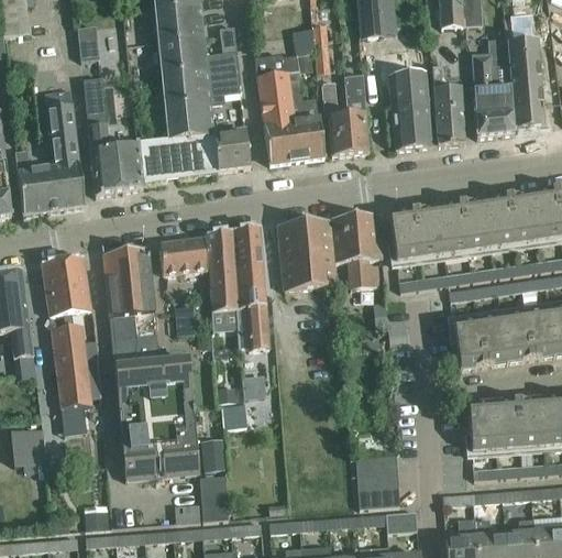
[(0,0),(0,2),(4,37),(29,35),(24,0),(0,0)]
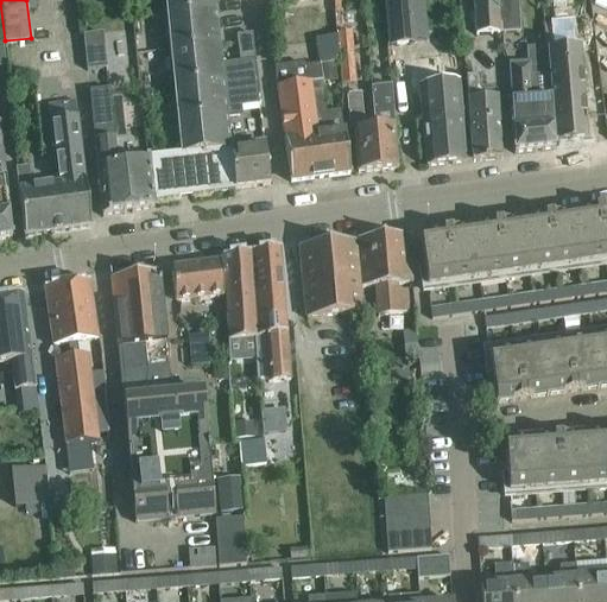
[(150,154),(155,197),(235,185),(235,184),(231,135),(227,111),(222,58),(215,0),(168,0),(169,7),(170,20),(183,151),(150,154)]
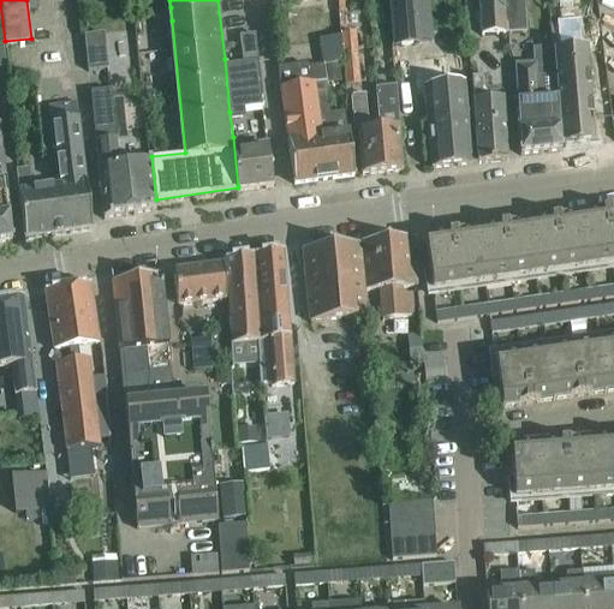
[(389,0),(393,41),(421,39),(421,36),(417,0),(389,0)]
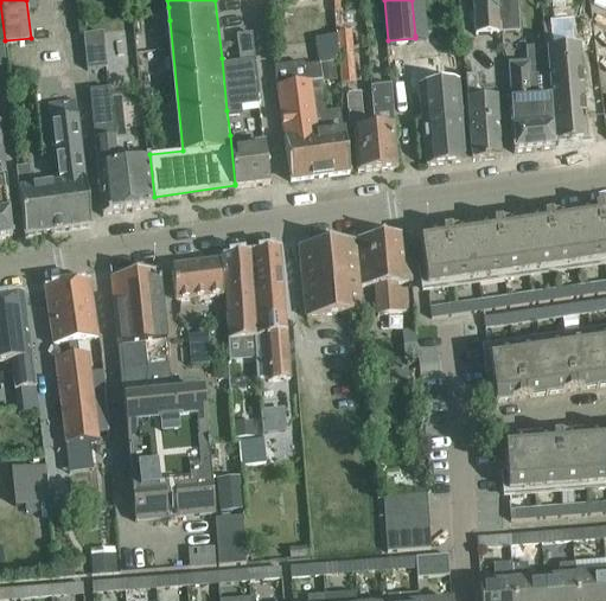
[(499,29),(497,0),(473,0),(477,30),(499,29)]
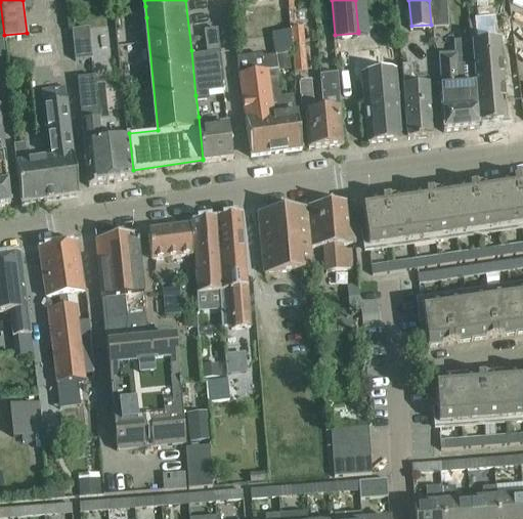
[(146,17),(145,6),(131,8),(132,18),(146,17)]
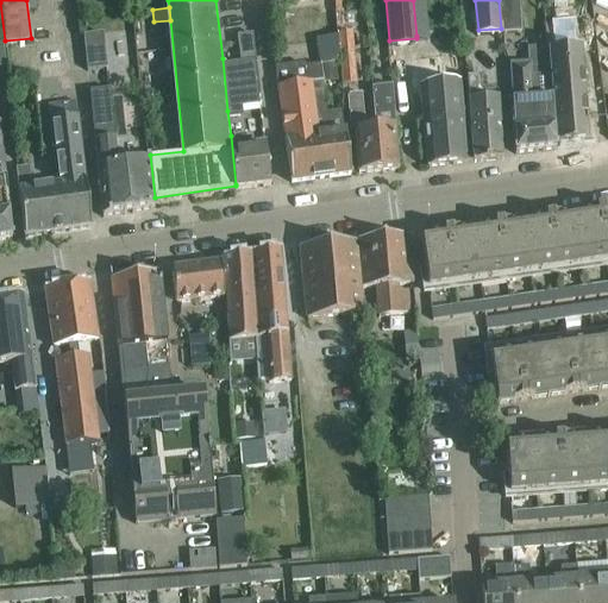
[(516,7),(502,8),(505,44),(519,43),(516,7)]
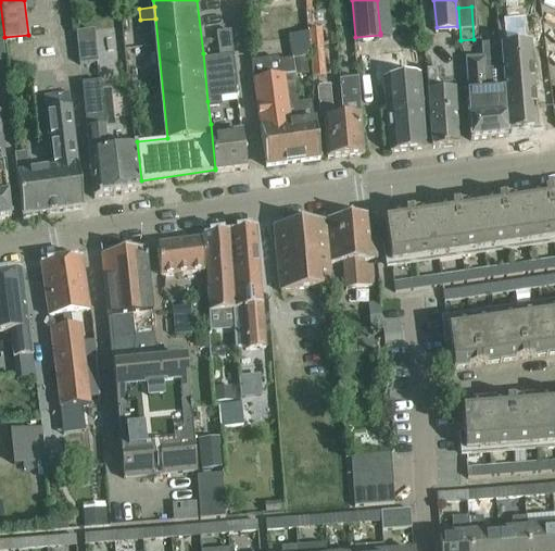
[(504,86),(508,129),(543,126),(542,108),(538,108),(531,39),(528,40),(526,14),(504,16),(506,41),(500,41),(504,86)]
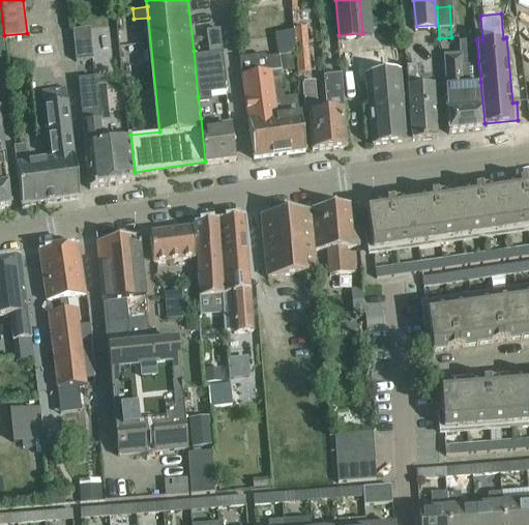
[(92,30),(79,30),(80,71),(92,71),(92,30)]
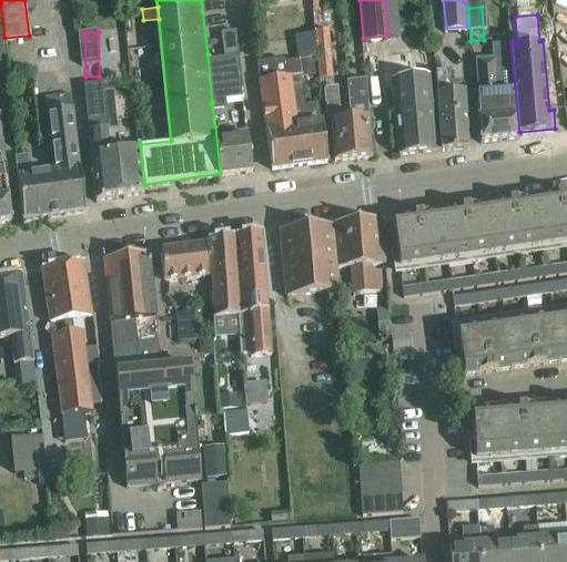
[(328,36),(316,36),(320,75),(333,74),(332,52),(331,52),(328,36)]
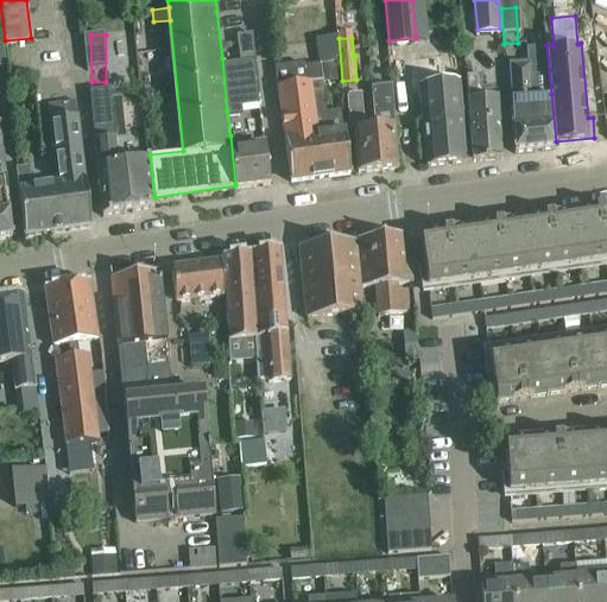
[(460,59),(442,61),(442,50),(411,54),(413,82),(419,81),(428,162),(467,158),(461,76),(460,59)]
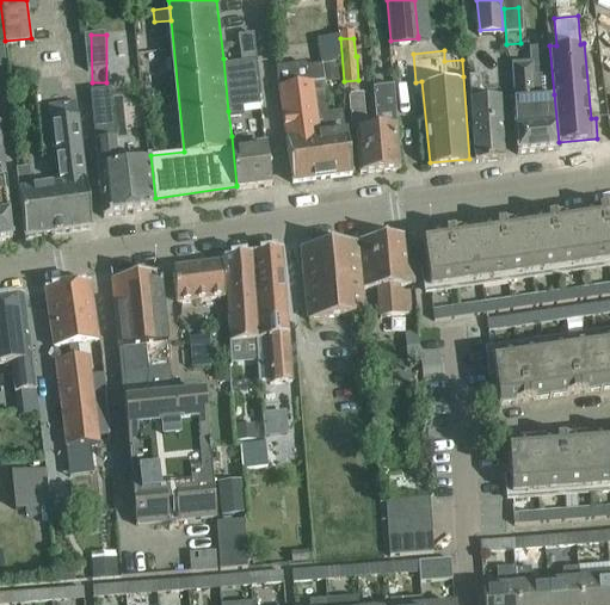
[(223,59),(228,111),(242,110),(240,94),(262,92),(257,55),(223,59)]
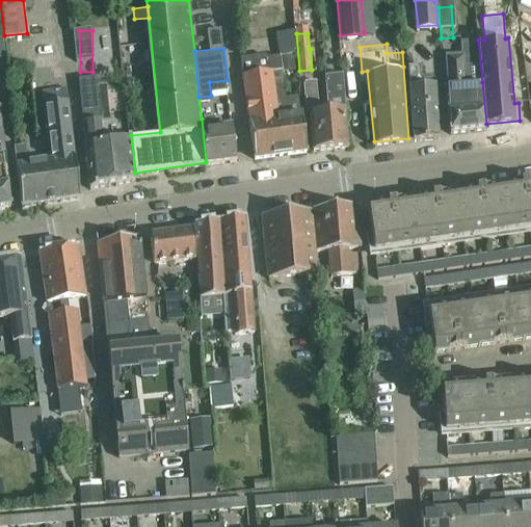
[(279,52),(281,67),(298,63),(296,49),(279,52)]
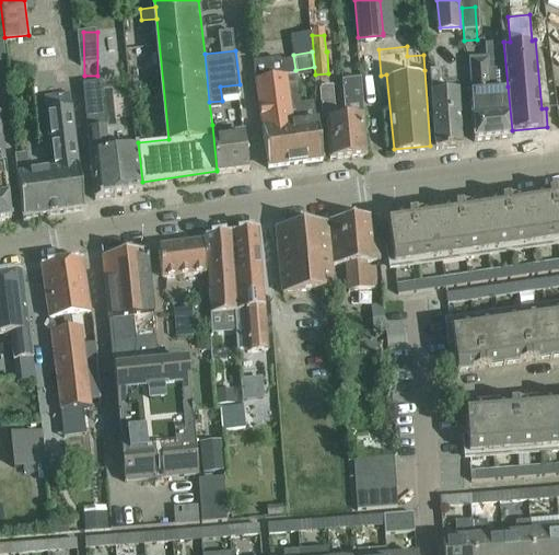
[(288,89),(299,87),(297,70),(284,72),(282,56),(280,54),(254,58),(263,124),(268,163),(298,160),(288,89)]
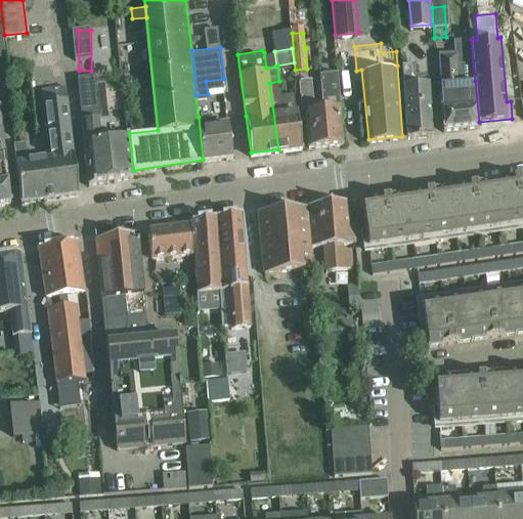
[(479,122),(475,81),(465,81),(465,75),(459,75),(458,53),(439,54),(444,128),(479,125),(479,122)]
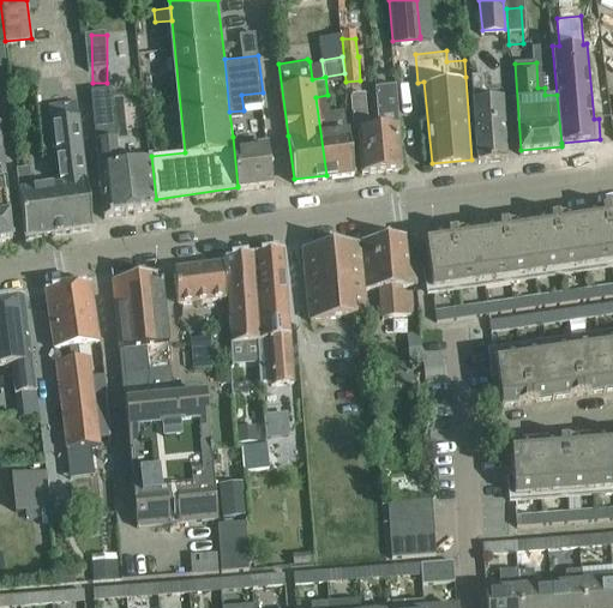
[(473,72),(479,158),(506,156),(503,88),(488,89),(487,71),(473,72)]
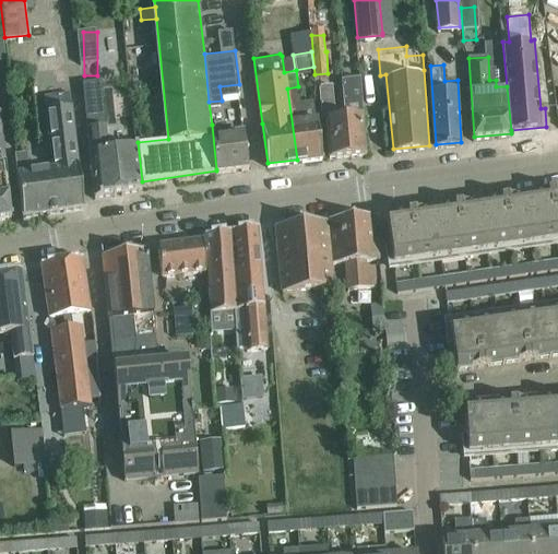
[(348,114),(351,153),(367,152),(360,74),(345,75),(345,80),(342,81),(345,114),(348,114)]
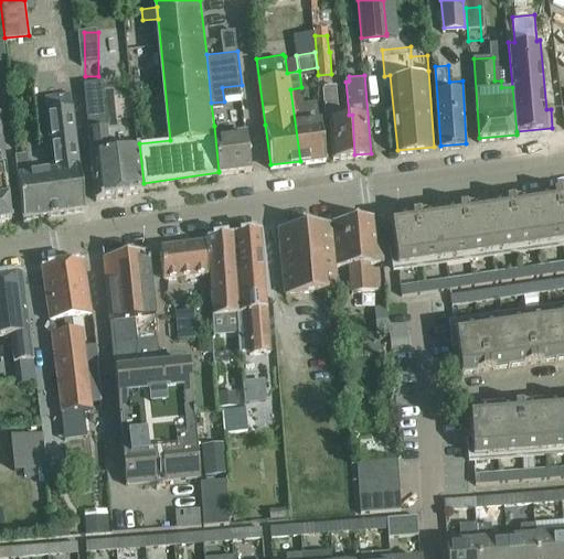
[(84,81),(96,196),(144,190),(144,187),(144,183),(139,143),(110,148),(103,78),(84,81)]
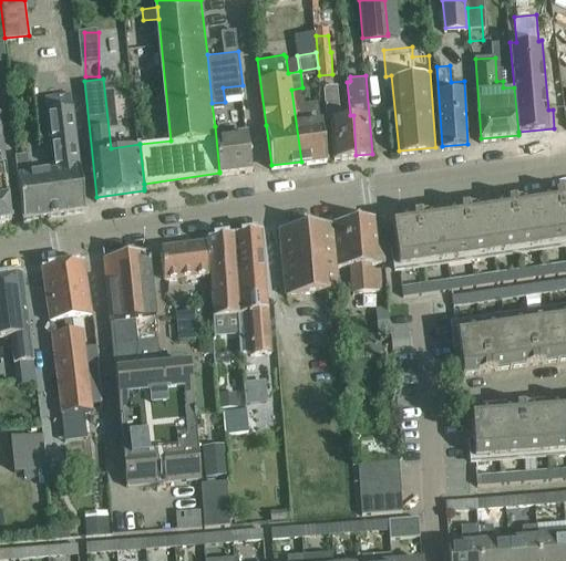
[(353,115),(350,115),(340,116),(337,83),(323,84),(327,118),(330,118),(335,157),(356,155),(353,115)]
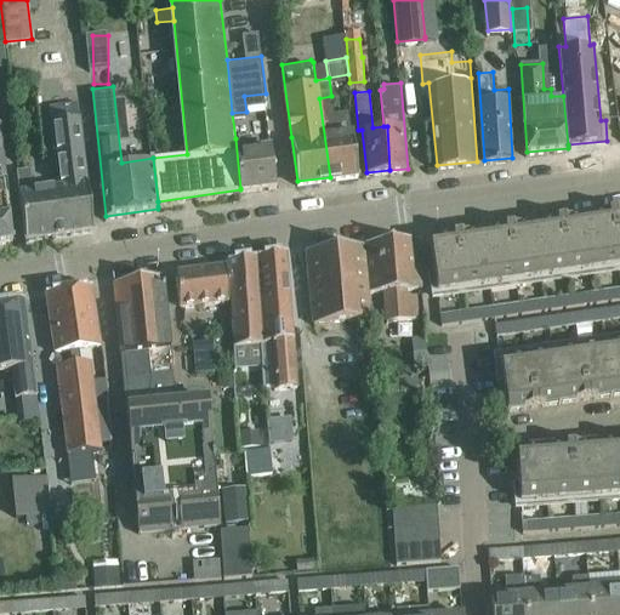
[(335,117),(331,96),(319,98),(330,177),(358,172),(353,130),(348,131),(347,115),(335,117)]
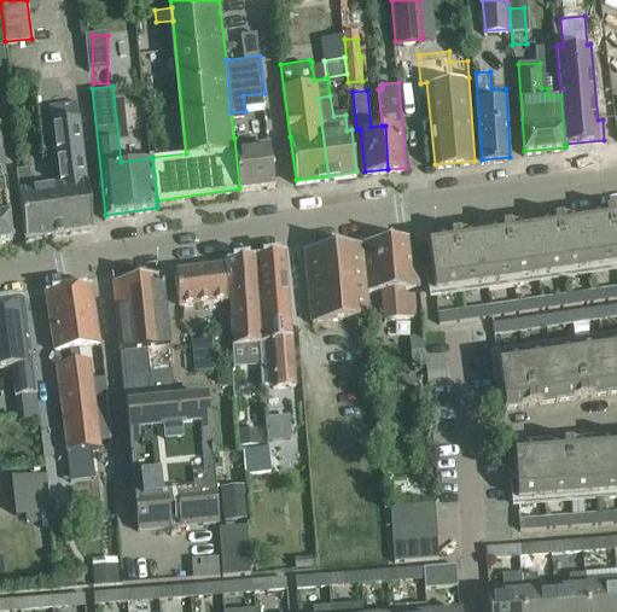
[(53,184),(59,232),(93,227),(77,98),(50,102),(51,116),(59,182),(53,184)]
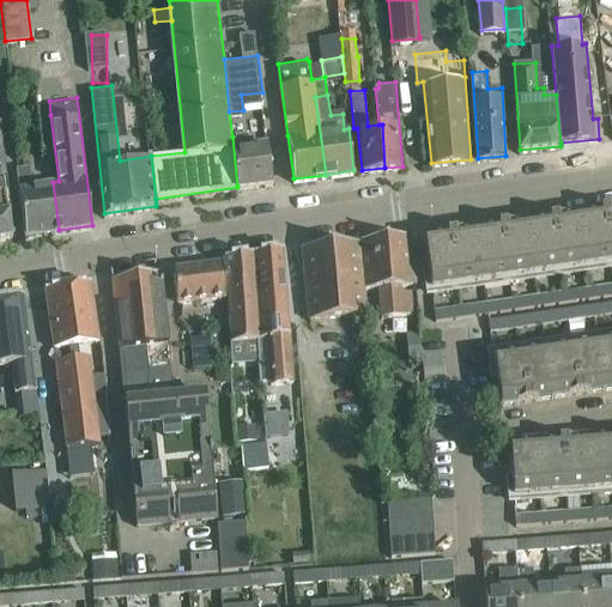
[(0,237),(12,236),(8,212),(0,127),(0,237)]
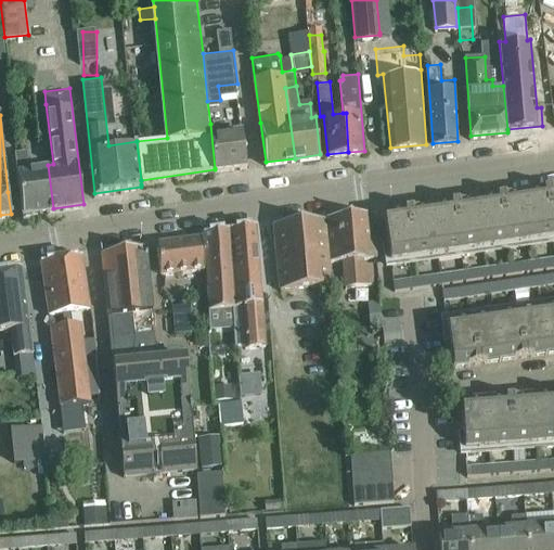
[(215,124),(210,124),(215,168),(247,165),(242,128),(230,129),(229,122),(226,122),(224,119),(216,120),(215,124)]
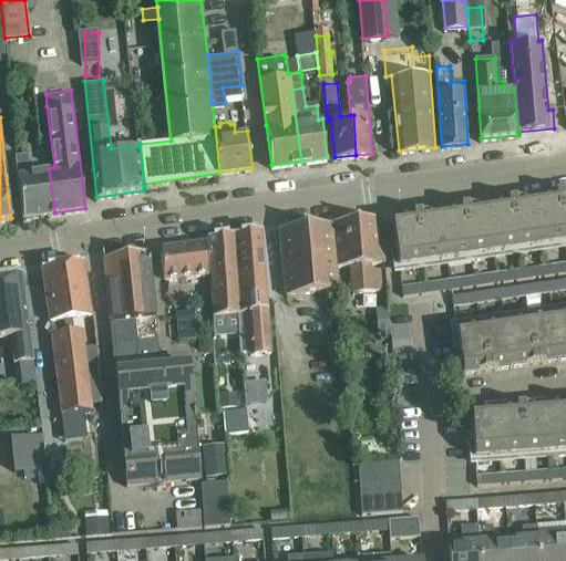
[(54,213),(49,168),(31,170),(28,151),(16,152),(20,195),(23,217),(54,213)]
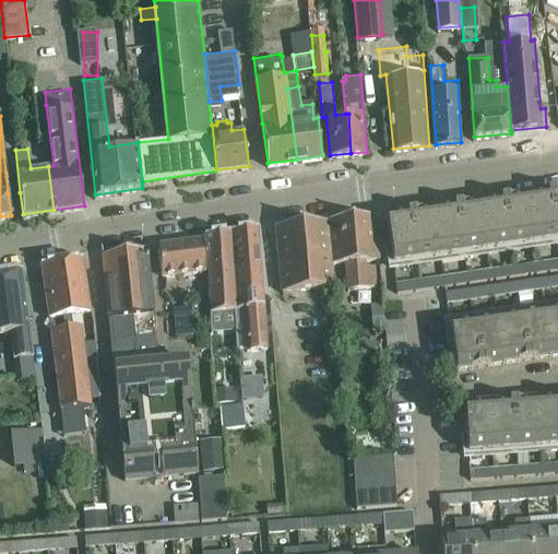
[(393,258),(557,234),(557,187),(387,212),(393,258)]
